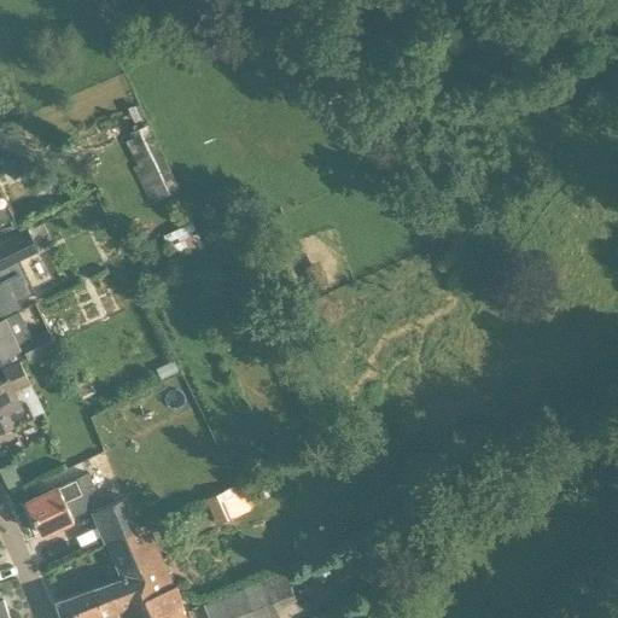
[(150,205),(178,191),(145,120),(139,122),(141,128),(130,134),(139,152),(132,156),(138,165),(133,168),(150,205)]
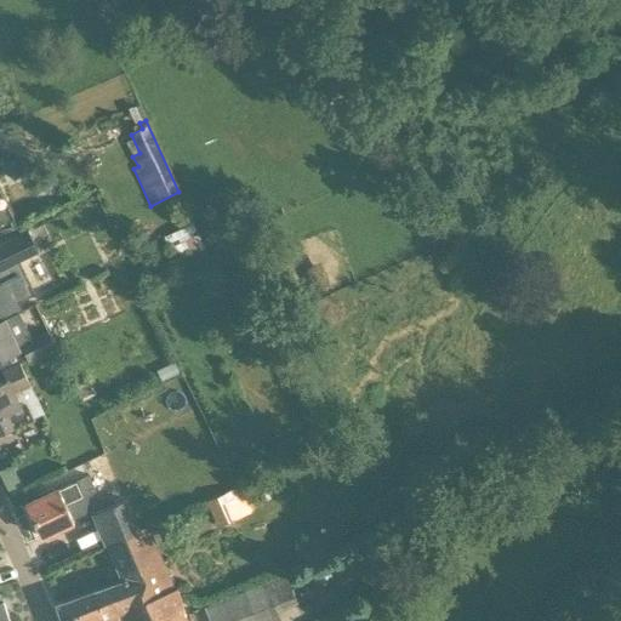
[(0,226),(16,218),(0,186),(0,226)]
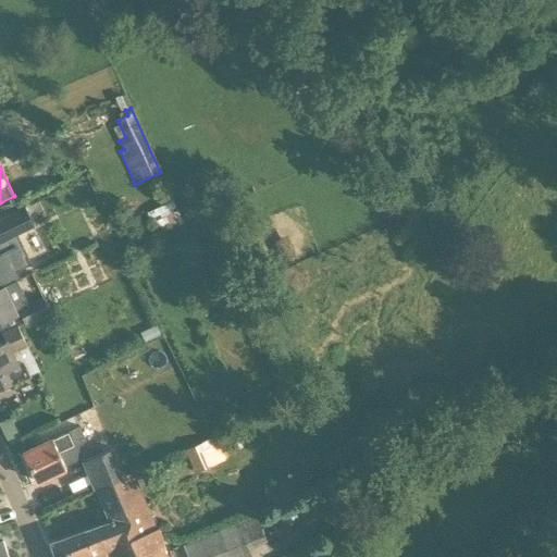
[(26,209),(0,221),(0,242),(1,245),(20,236),(36,230),(26,209)]
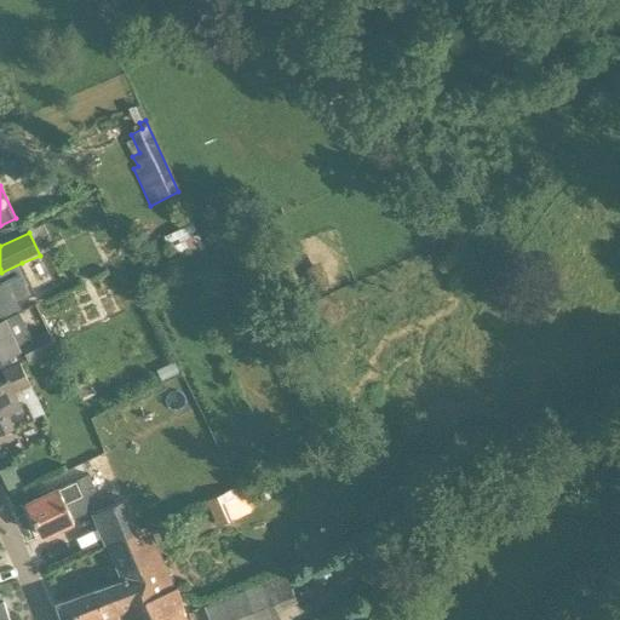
[(0,319),(6,316),(23,308),(22,304),(38,296),(22,263),(1,273),(0,273),(0,319)]
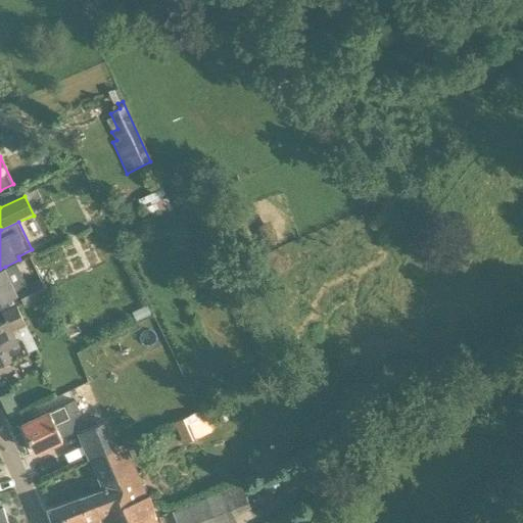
[(0,300),(16,293),(5,267),(0,269),(0,300)]
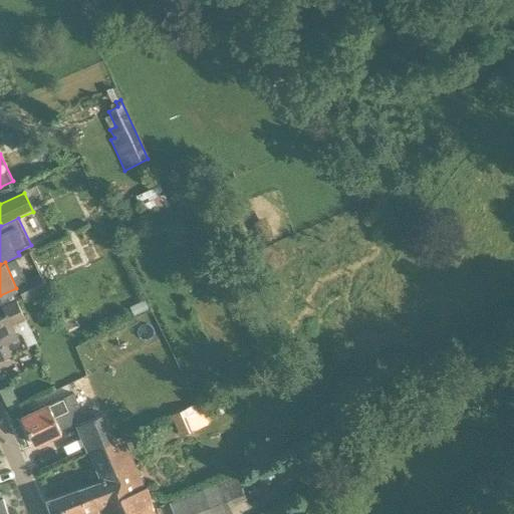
[(22,297),(44,287),(39,276),(17,286),(22,297)]
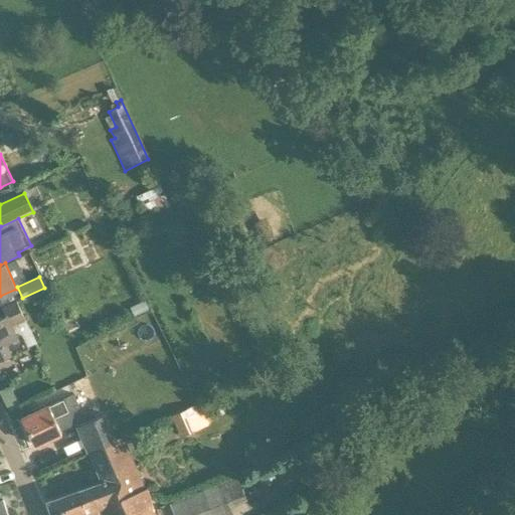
[(29,330),(16,301),(3,306),(7,315),(0,317),(0,360),(11,356),(5,343),(16,338),(13,333),(18,331),(26,349),(36,344),(30,330),(29,330)]
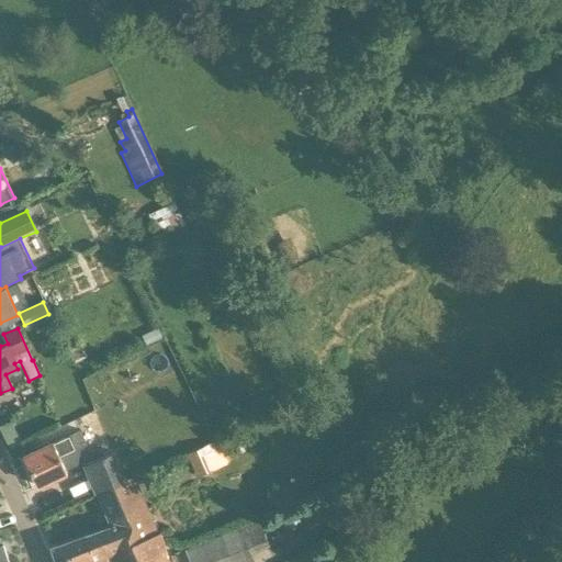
[(0,427),(4,437),(13,433),(9,423),(0,426),(0,427)]
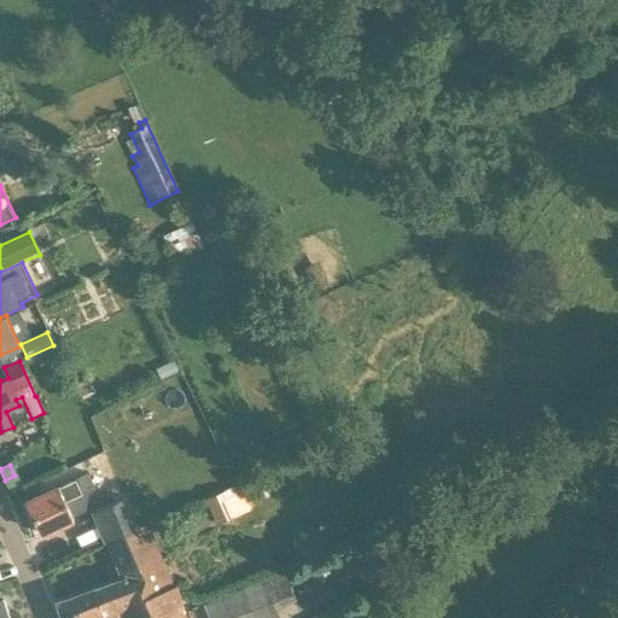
[(42,535),(74,520),(73,517),(92,509),(88,502),(93,499),(92,493),(95,490),(89,473),(58,487),(28,501),(36,522),(35,523),(39,532),(41,531),(42,535)]
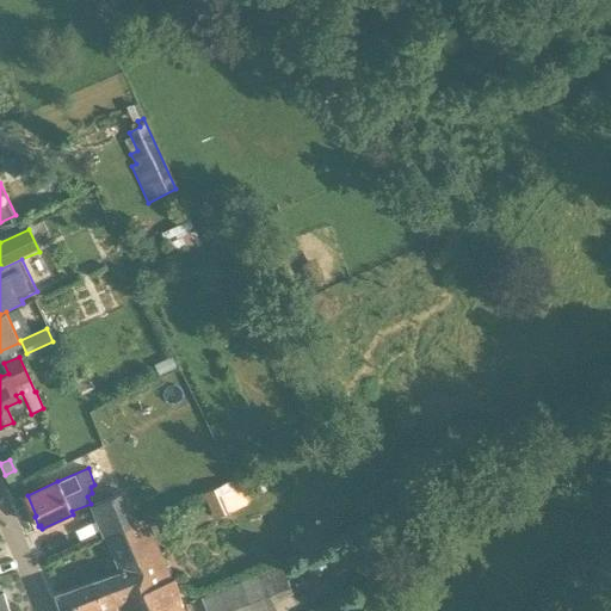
[(103,537),(104,537),(139,523),(139,522),(125,492),(91,507),(103,537)]
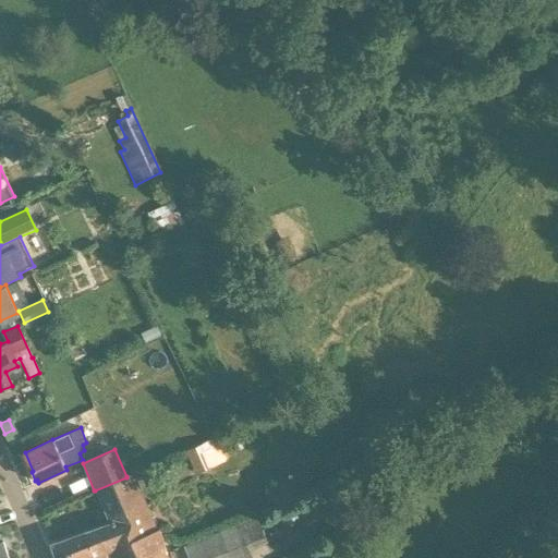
[(133,473),(126,476),(126,477),(95,490),(109,523),(51,543),(56,557),(82,557),(107,547),(149,531),(156,529),(133,473)]
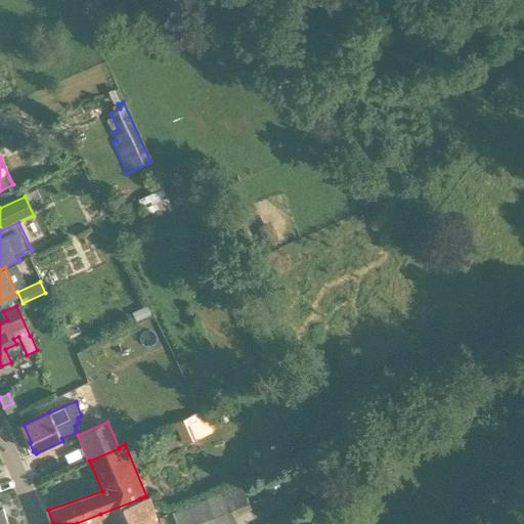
[(158,523),(194,523),(249,504),(242,485),(171,513),(153,508),(158,523)]
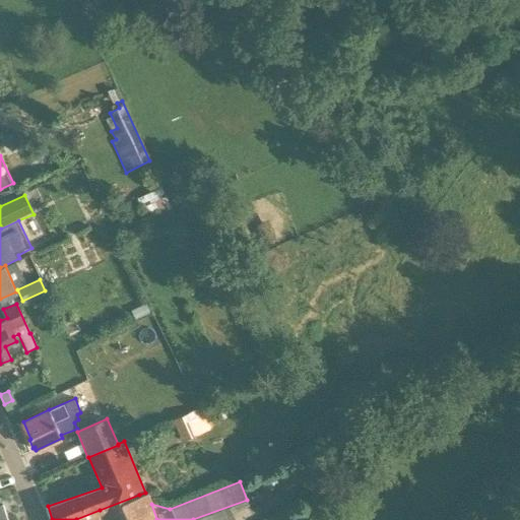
[(156,519),(151,504),(149,493),(146,494),(145,493),(139,495),(100,510),(76,519),(156,519)]
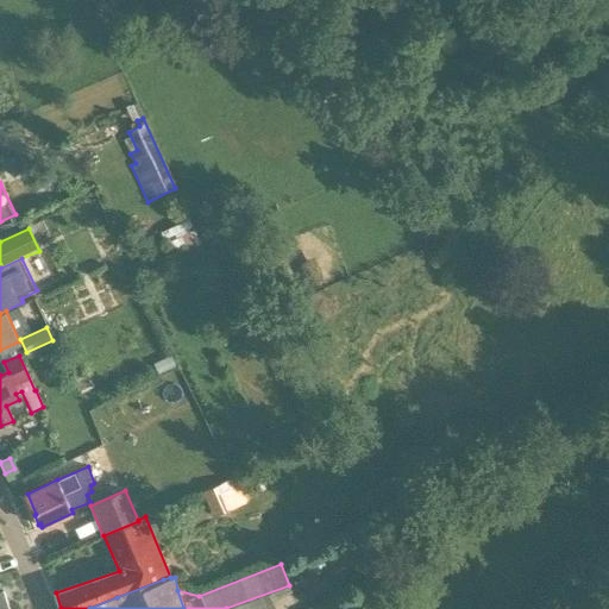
[(289,585),(226,608),(275,608),(271,600),(292,591),(289,585)]
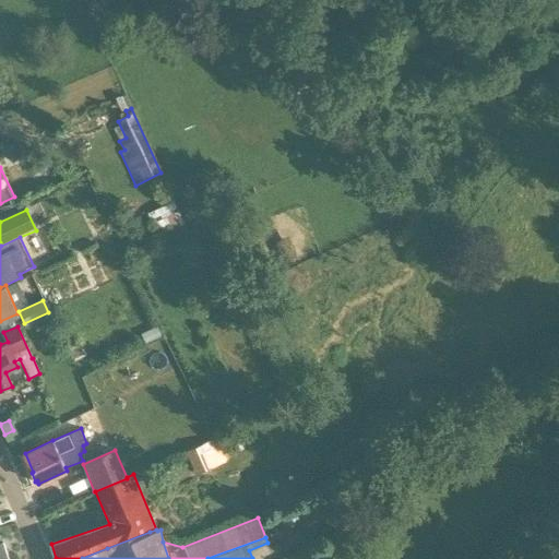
All buildings are outlined.
